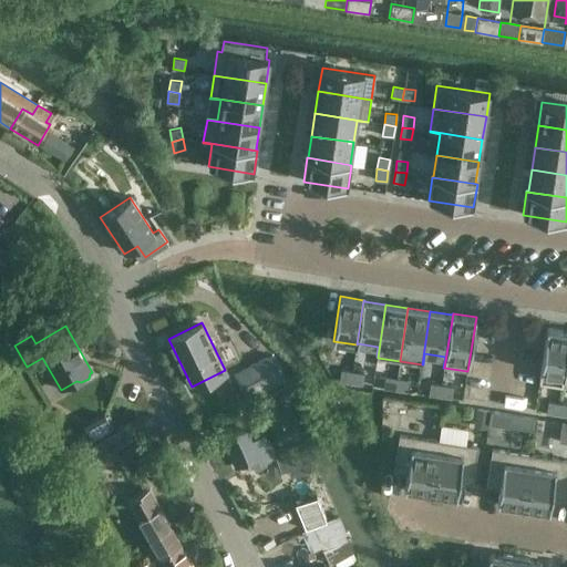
[(563,385),(566,353),(566,330),(547,328),(539,382),(563,385)]
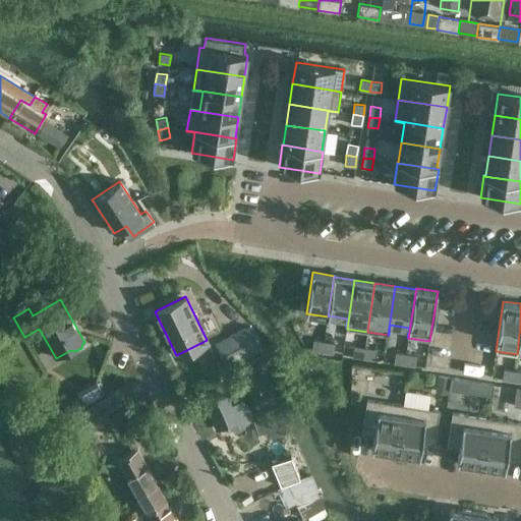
[(249,327),(220,341),(231,363),(261,349),(249,327)]
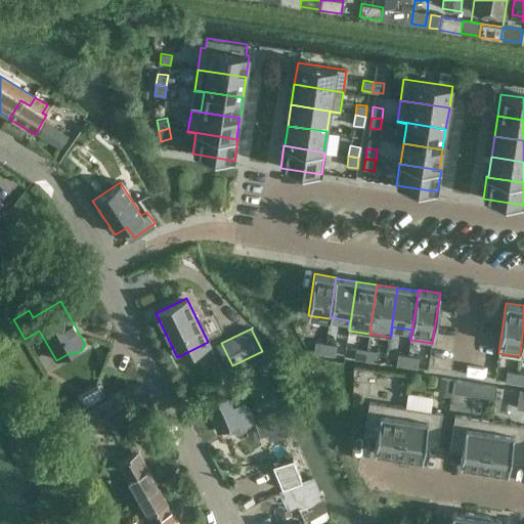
[(313,352),(324,353),(325,343),(315,342),(313,352)]
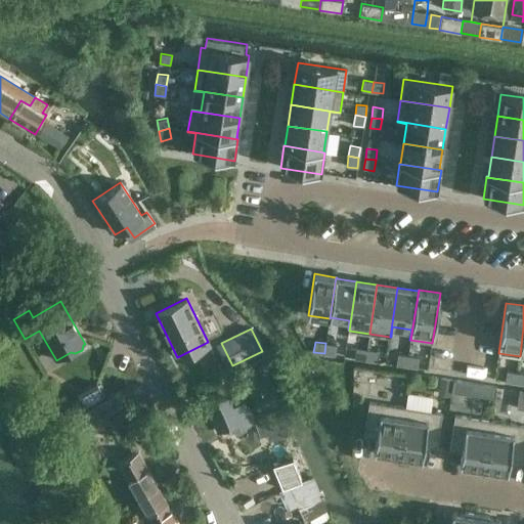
[(324,353),(331,354),(335,355),(336,345),(325,343),(324,353)]
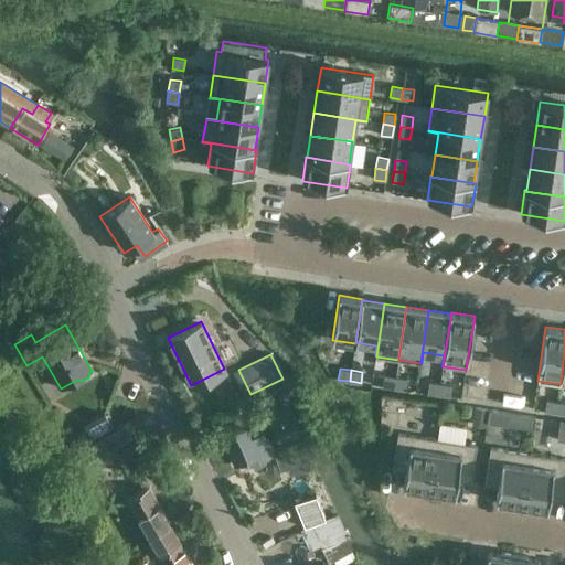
[(382,386),(394,387),(395,376),(384,375),(382,386)]
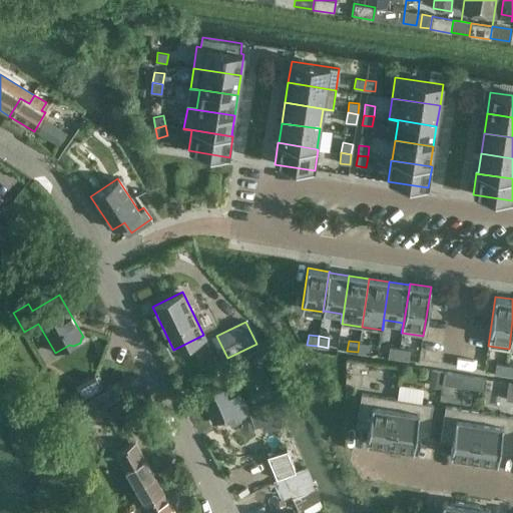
[(370,344),(359,342),(358,352),(368,354),(370,344)]
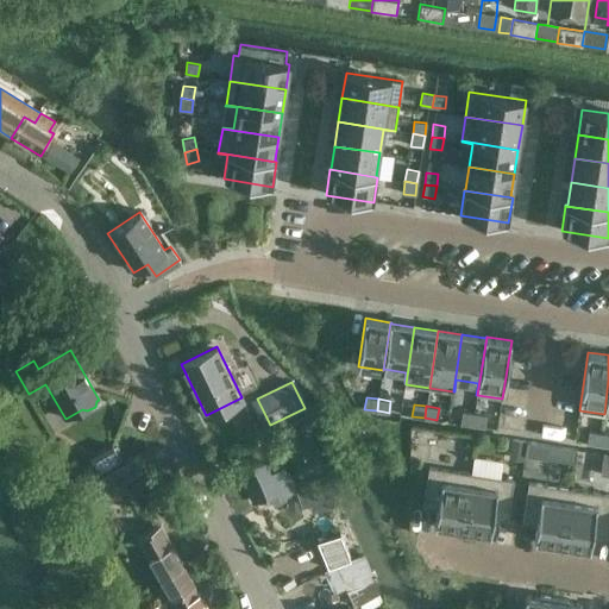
[(303,433),(326,424),(320,410),(297,420),(303,433)]
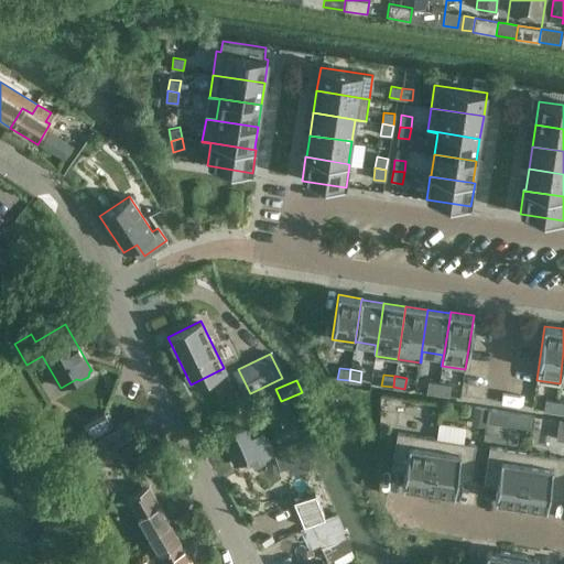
[(426,392),(437,394),(440,383),(427,381),(426,392)]
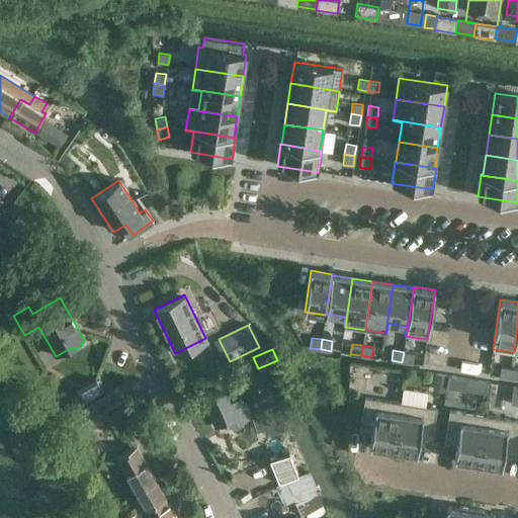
[(414,353),(404,352),(402,362),(412,363),(414,353)]
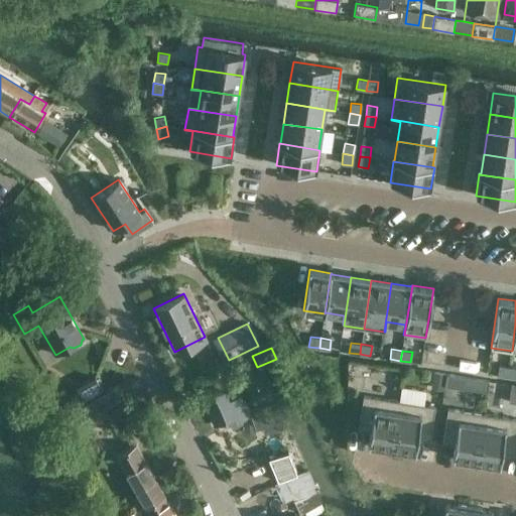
[(497,375),(508,377),(509,367),(499,365),(497,375)]
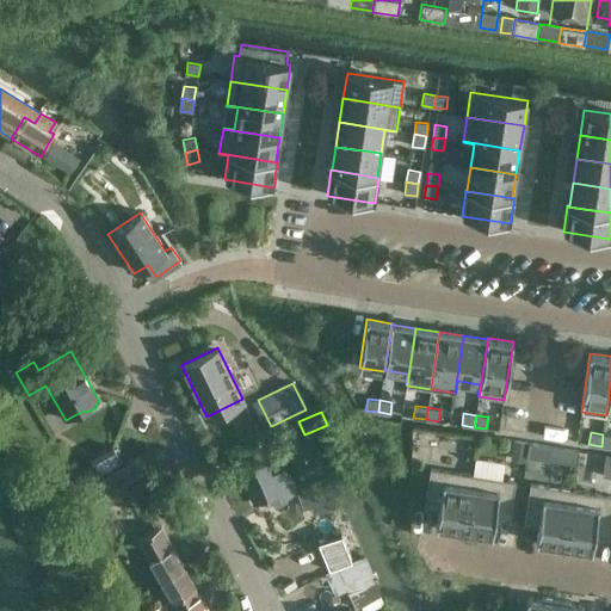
[(96,448),(105,467),(127,455),(117,436),(96,448)]
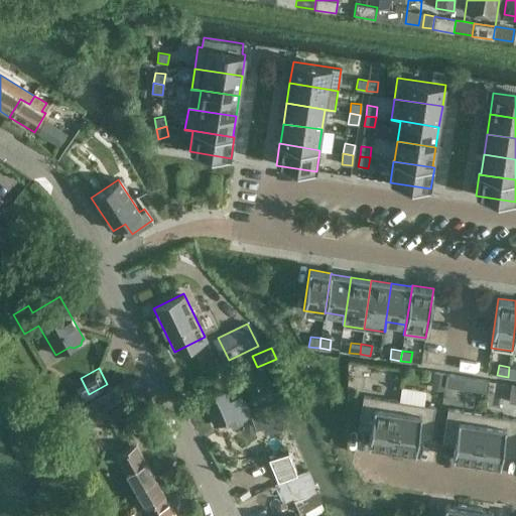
[(263,372),(262,369),(243,378),(246,385),(240,388),(245,398),(251,395),(256,405),(275,397),(276,399),(283,396),(271,369),(263,372)]
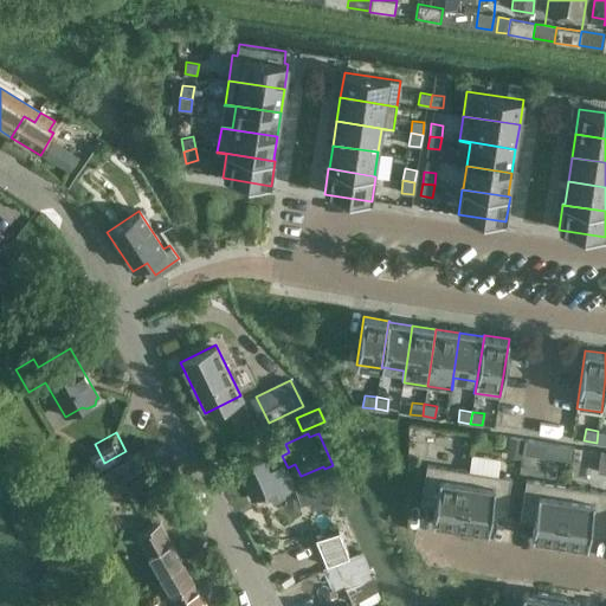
[(75,475),(97,464),(90,447),(66,458),(75,475)]
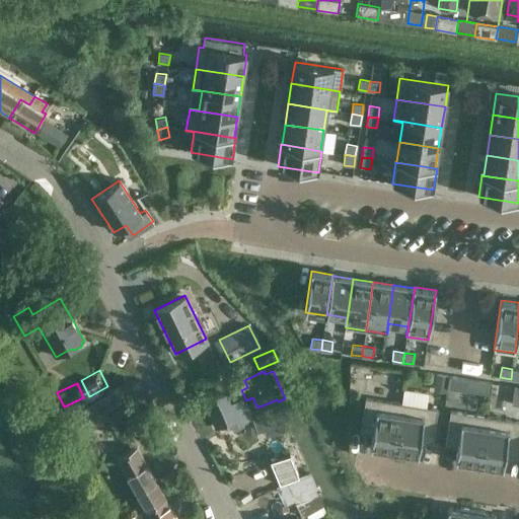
[(203,401),(215,429),(229,422),(233,432),(243,427),(240,421),(250,416),(245,404),(242,405),(238,398),(229,402),(225,391),(203,401)]
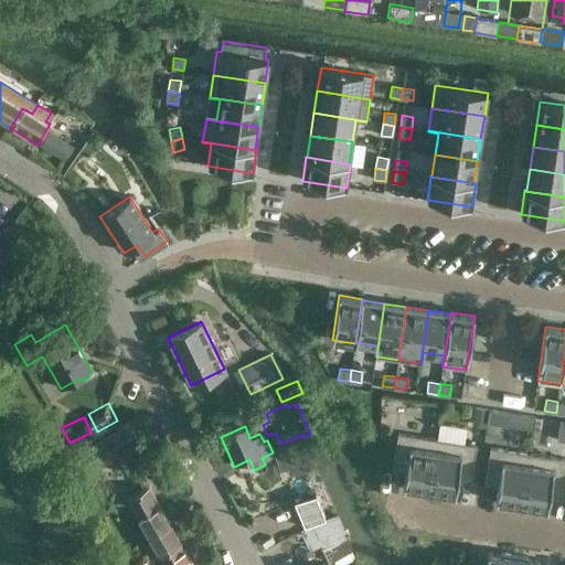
[(130,440),(124,427),(83,448),(92,465),(107,457),(105,454),(130,440)]
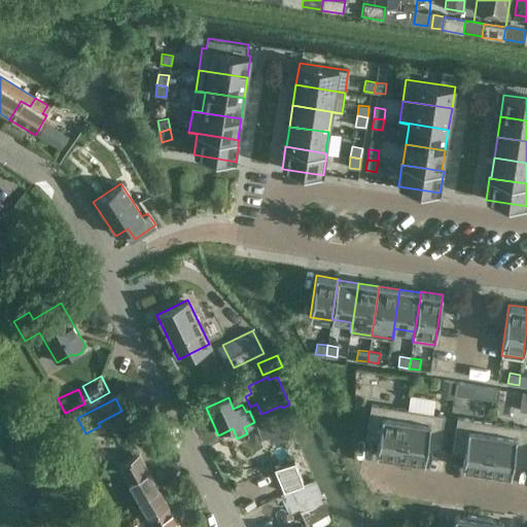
[(387,459),(399,461),(408,410),(372,405),(365,440),(379,441),(376,455),(388,456),(387,459)]
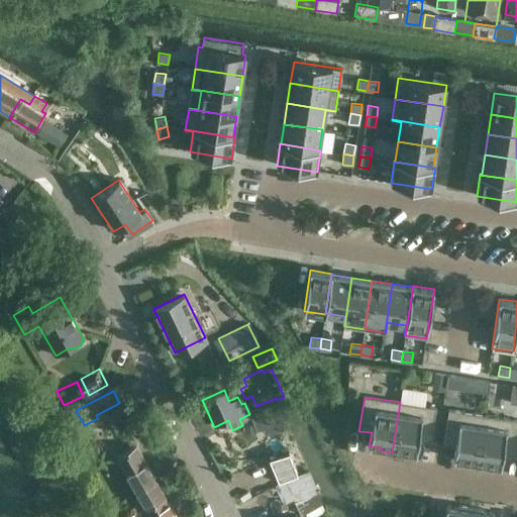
[(436,408),(400,402),(392,452),(405,454),(405,451),(416,453),(418,440),(431,442),(436,408)]
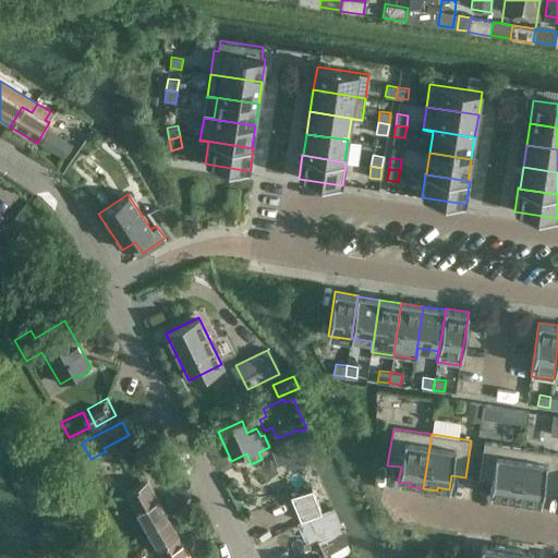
[(501,500),(514,502),(523,448),(484,443),(478,478),(492,481),(489,496),(501,497),(501,500)]
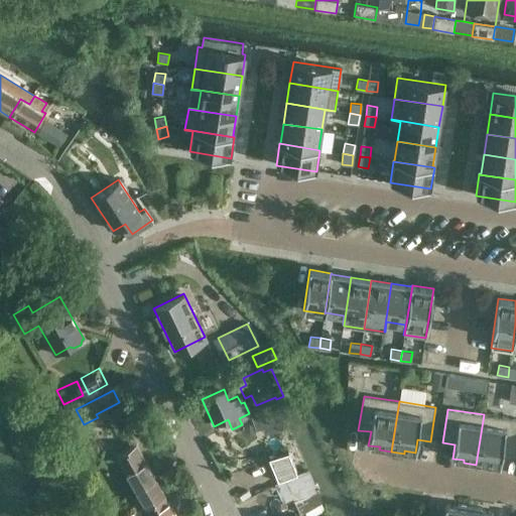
[(515,418),(484,414),(476,465),(488,467),(489,464),(500,466),(502,452),(514,454),(515,441),(515,418)]
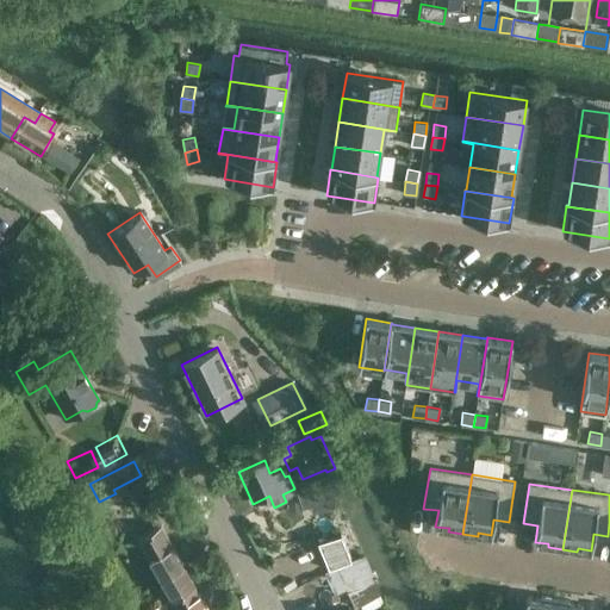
[(138,540),(173,601),(195,587),(178,559),(161,528),(138,540)]
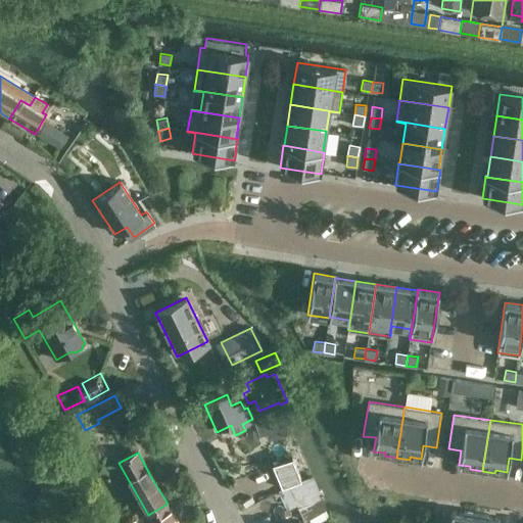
[(292,458),(273,465),(282,488),(301,481),(292,458)]
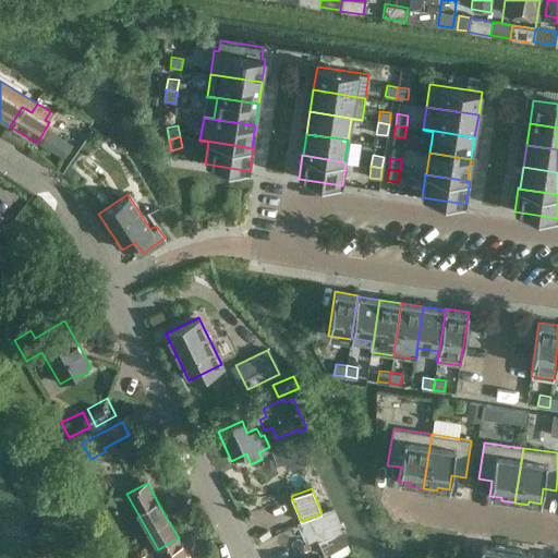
[(315,540),(317,543),(324,556),(328,553),(330,557),(337,557),(350,552),(339,531),(340,530),(339,528),(341,526),(334,509),(295,524),(304,545),(315,540)]
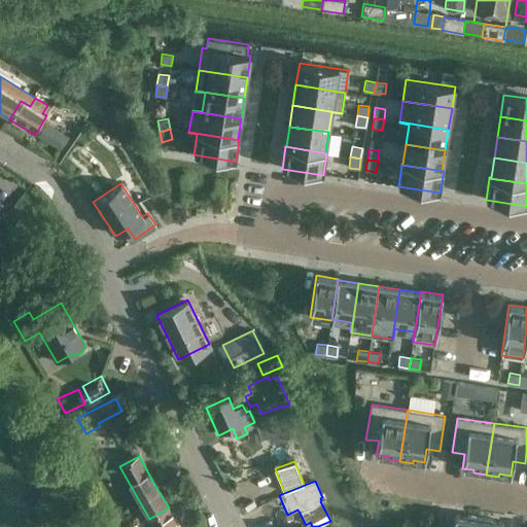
[(149,519),(153,526),(179,526),(169,507),(149,519)]
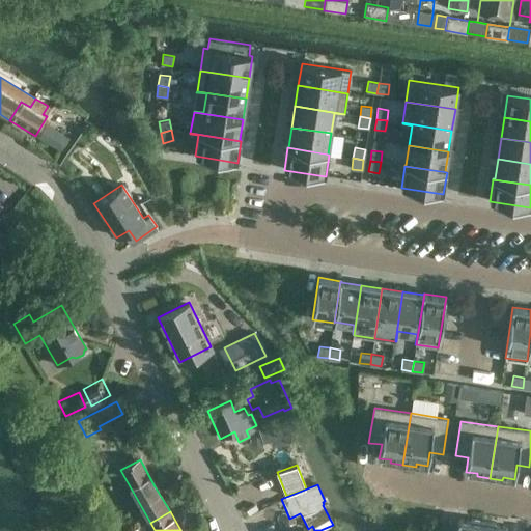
[(481,530),(483,521),(471,519),(470,522),(458,520),(456,530),(481,530)]
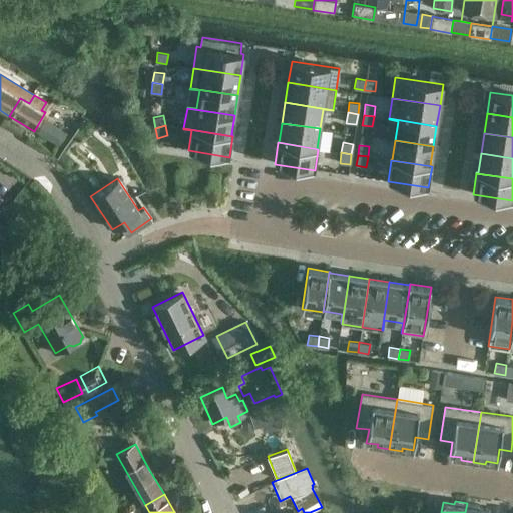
[(479,505),(467,503),(465,512),(489,512),(490,509),(479,507),(479,505)]
